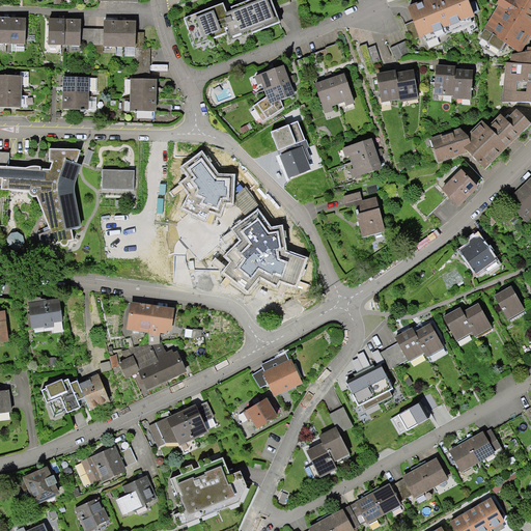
[(219,3),(179,18),(190,45),(223,32),(226,43),(275,24),(266,0),(246,0),(221,9),(219,3)]
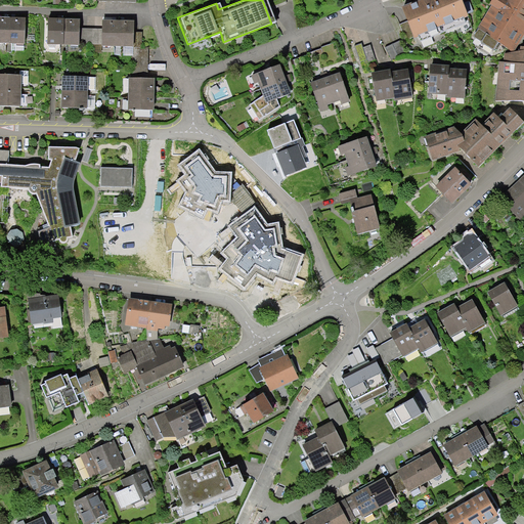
[(467,15),(460,0),(423,0),(402,8),(413,37),(467,15)]
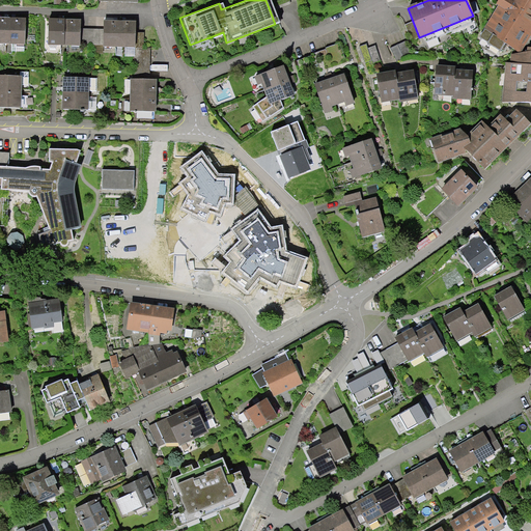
[(530,25),(528,24),(530,19),(530,2),(527,0),(498,0),(481,29),(503,44),(519,53),(530,32),(530,25)]
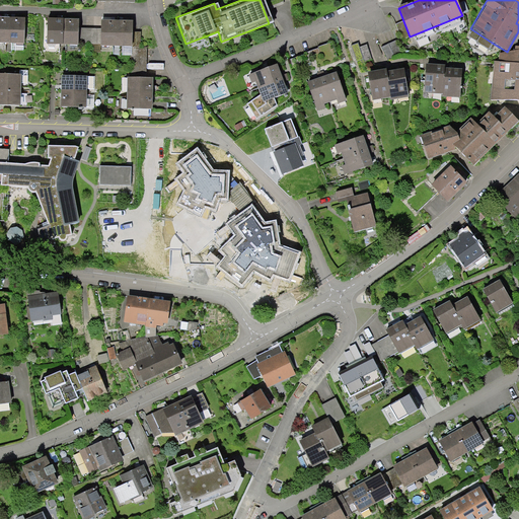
[(10,19),(0,18),(0,43),(10,44),(10,19)]
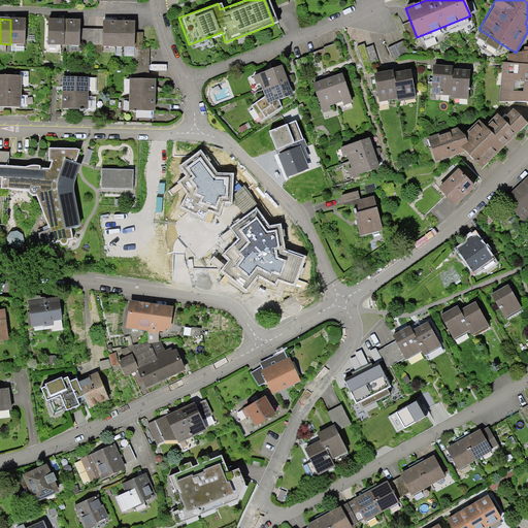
[(28,20),(10,20),(10,44),(28,44),(28,20)]
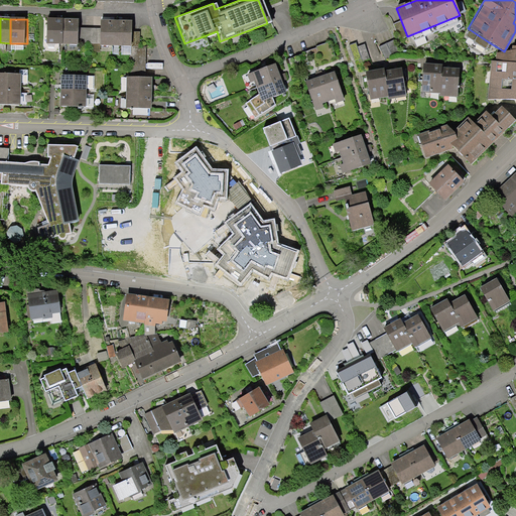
[(66,19),(48,19),(48,44),(66,44),(66,19)]
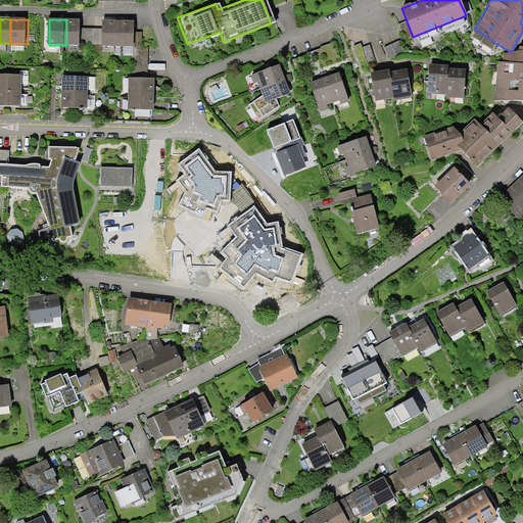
[(84,19),(66,19),(66,45),(83,45),(83,29),(84,19)]
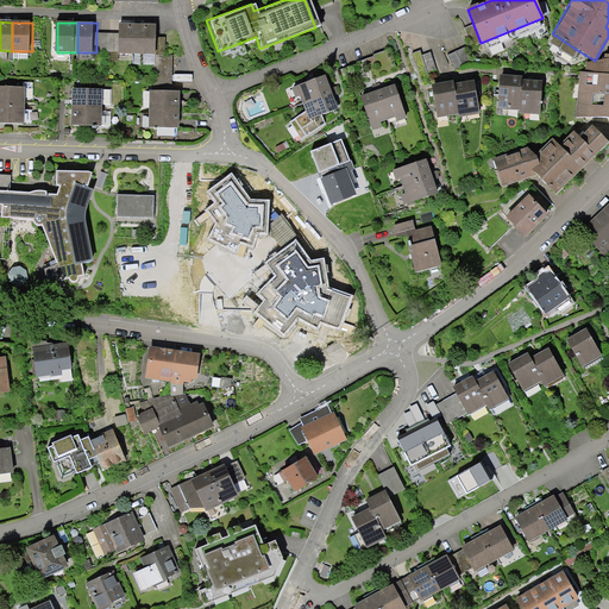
[(139,26),(119,25),(119,35),(118,54),(132,55),(139,55),(139,26)]
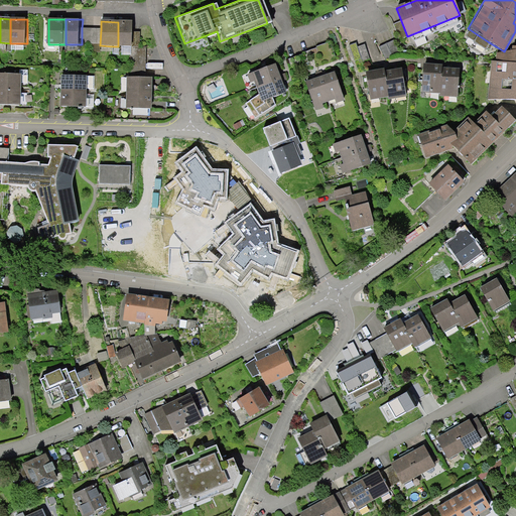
[(135,22),(118,22),(118,46),(134,46),(134,44),(135,22)]
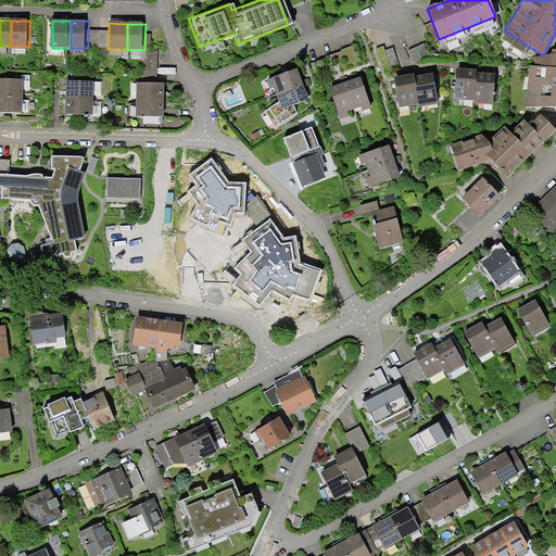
[(109,32),(88,30),(88,48),(108,49),(109,32)]
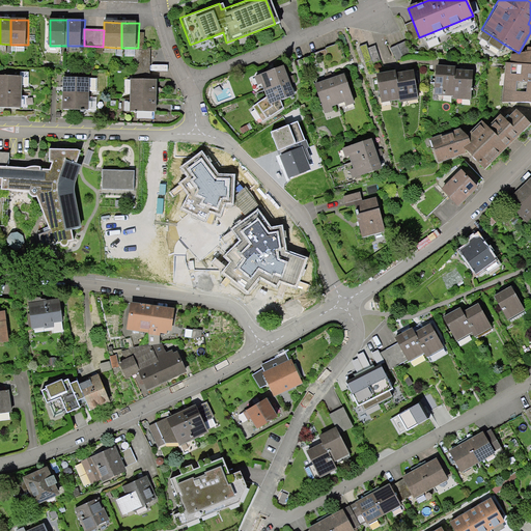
[(503,44),(481,29),(476,36),(498,51),(503,44)]
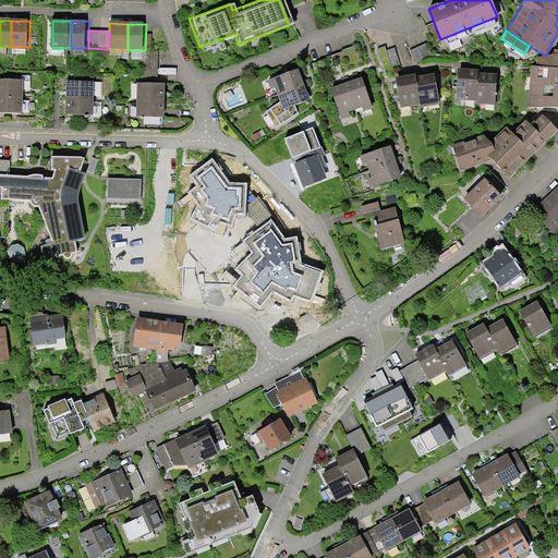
[(425,44),(411,49),(419,68),(433,62),(425,44)]
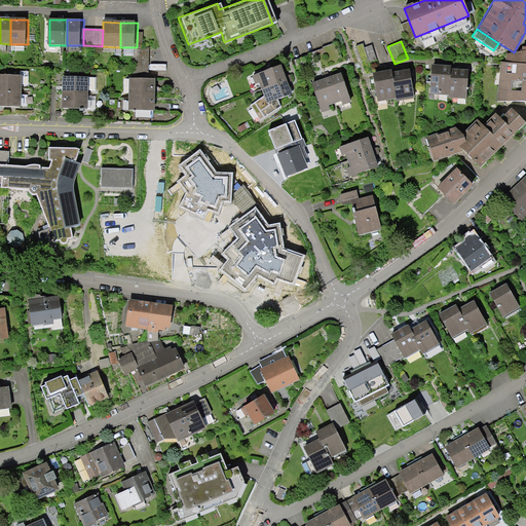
[(137,47),(114,47),(114,58),(136,58),(136,76),(150,75),(150,44),(137,45),(137,47)]
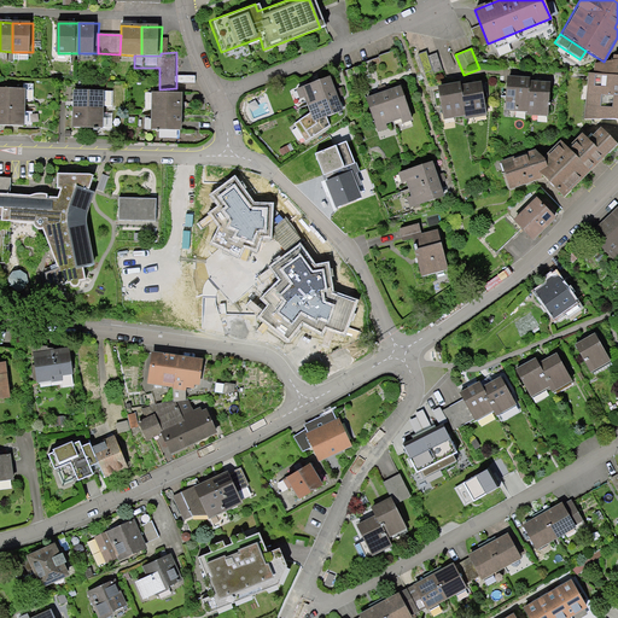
[(425,52),(418,54),(424,76),(443,70),(438,53),(427,57),(425,52)]
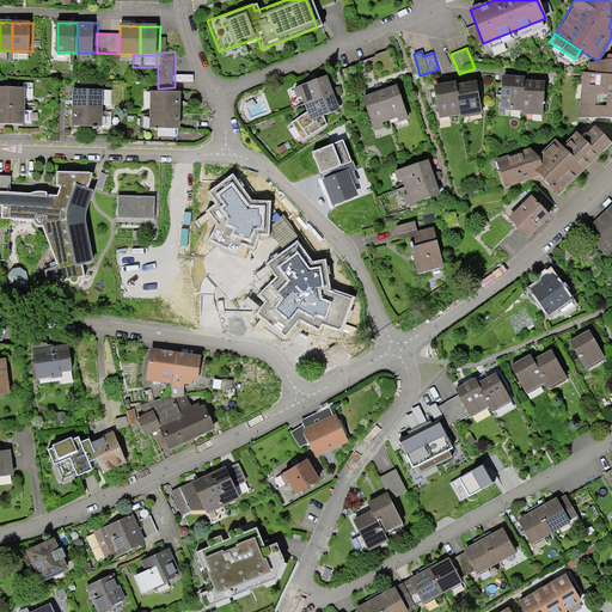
[(611,74),(611,54),(604,54),(604,60),(586,65),(586,72),(611,74)]
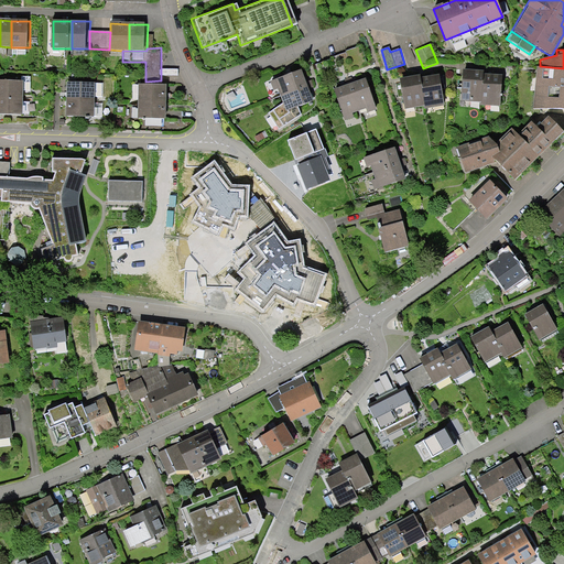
[(545,94),(548,67),(513,64),(511,90),(545,94)]
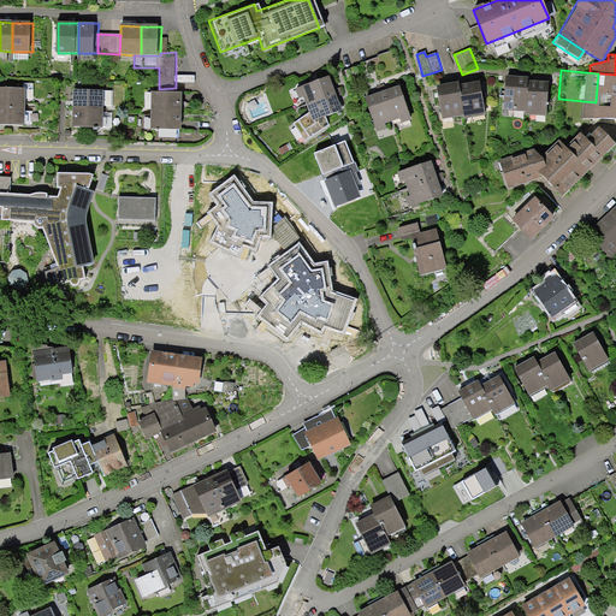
[(596,102),(593,119),(615,122),(615,75),(598,73),(596,102)]
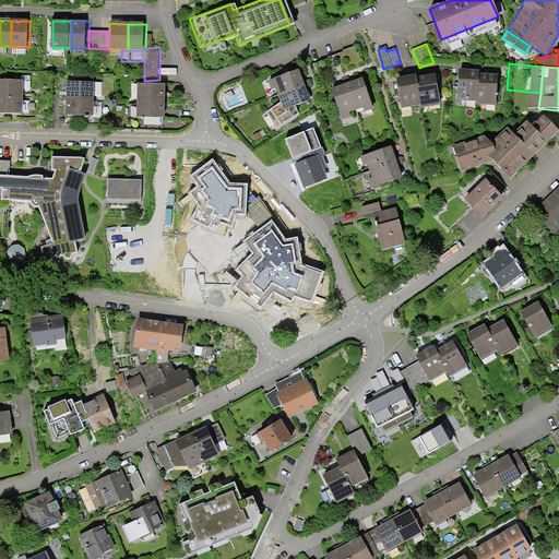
[(294,69),(268,81),(274,97),(301,84),(294,69)]
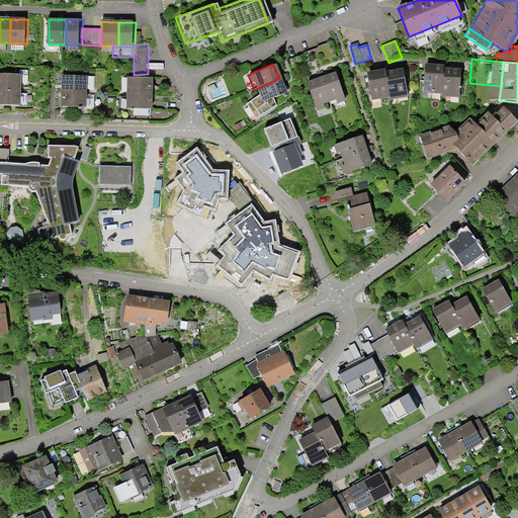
[(441,67),(424,65),(421,93),(439,95),(441,67)]
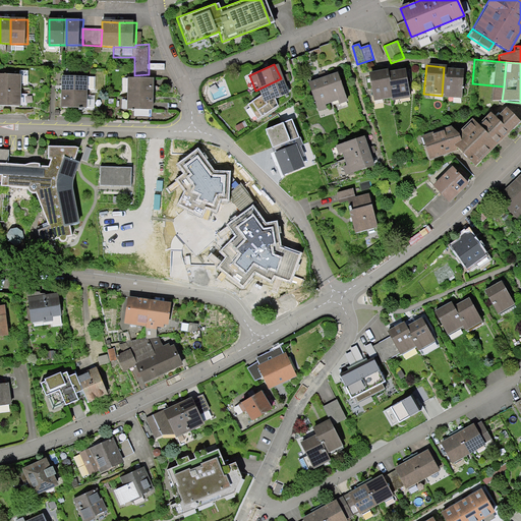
[(399,67),(384,70),(389,100),(405,97),(399,67)]
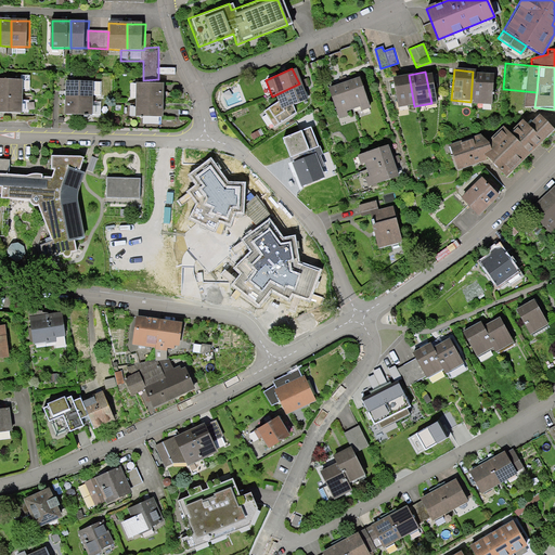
[(490,73),(473,72),(470,102),(487,103),(490,73)]
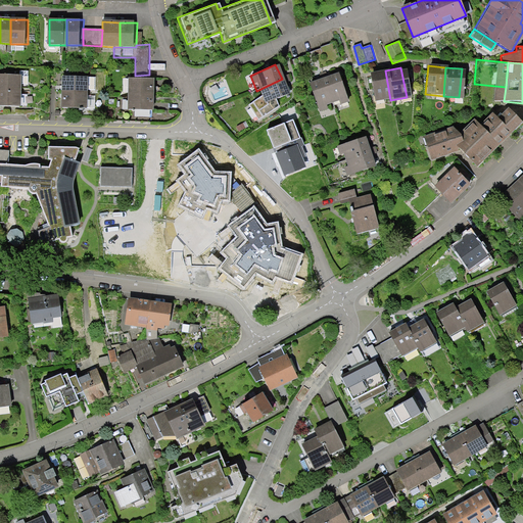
[(385,70),(368,74),(373,103),(390,100),(385,70)]
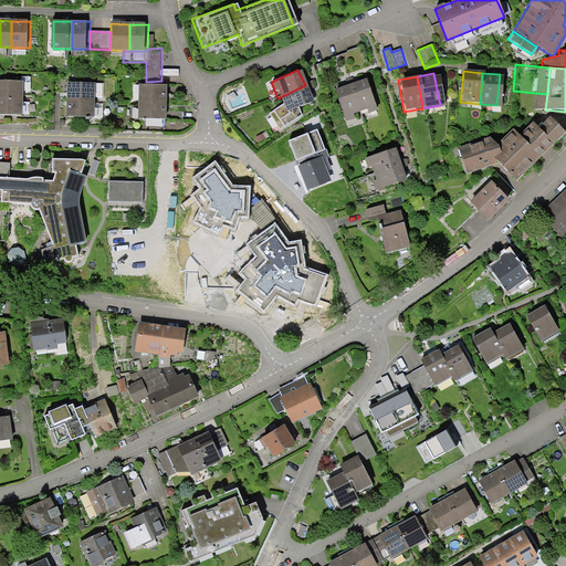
[(379,109),(367,80),(349,86),(360,116),(379,109)]
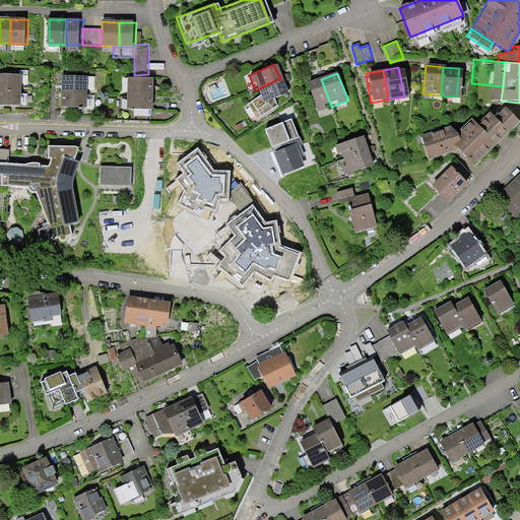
[(0,74),(0,89),(20,89),(21,74),(0,74)]
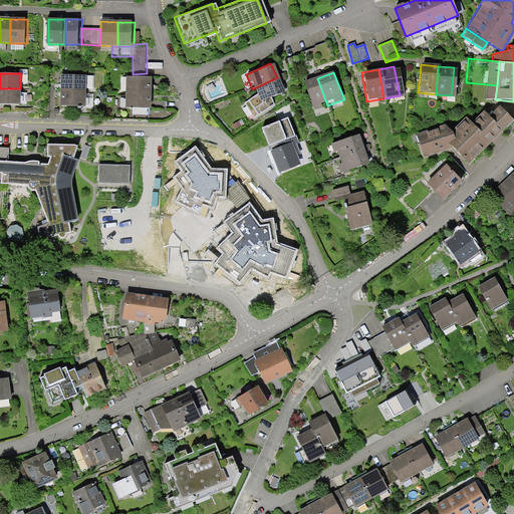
[(62,76),(62,91),(96,91),(97,75),(62,76)]
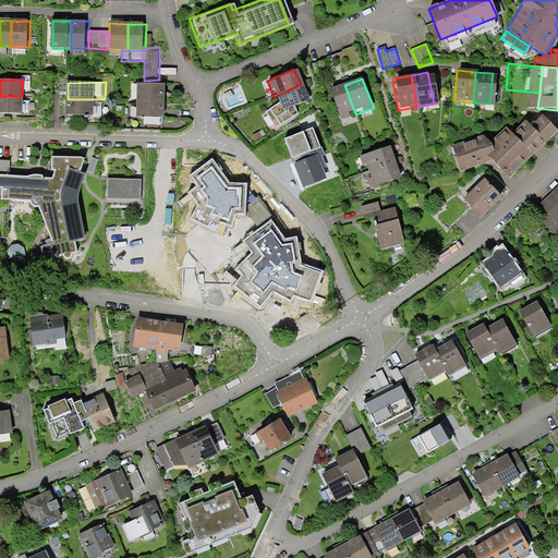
[(137,84),(137,100),(169,101),(169,84),(137,84)]
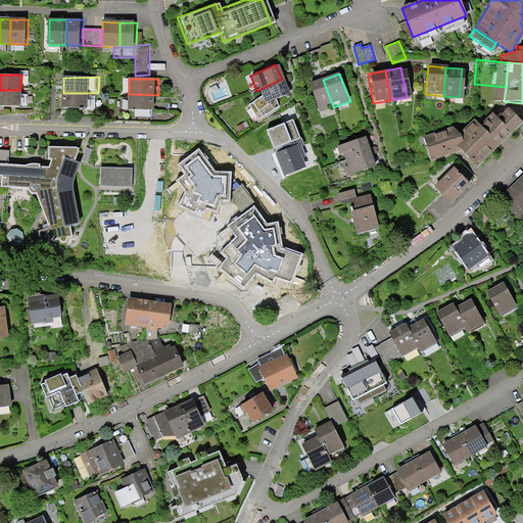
[(282,79),(256,91),(260,97),(247,103),(257,124),(281,112),(275,99),(287,93),(282,79)]
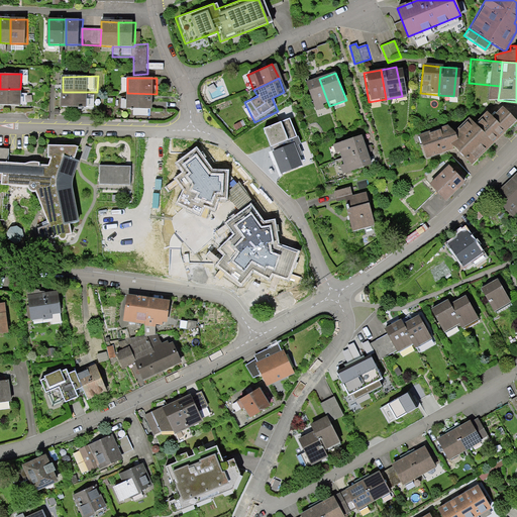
[(329,106),(319,79),(304,85),(314,111),(329,106)]
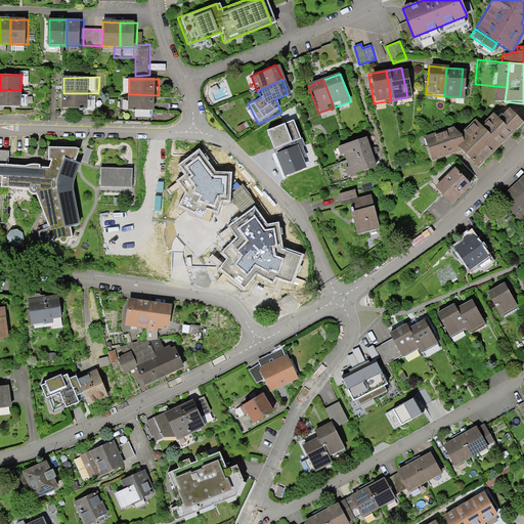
[(0,90),(0,104),(20,105),(20,90),(0,90)]
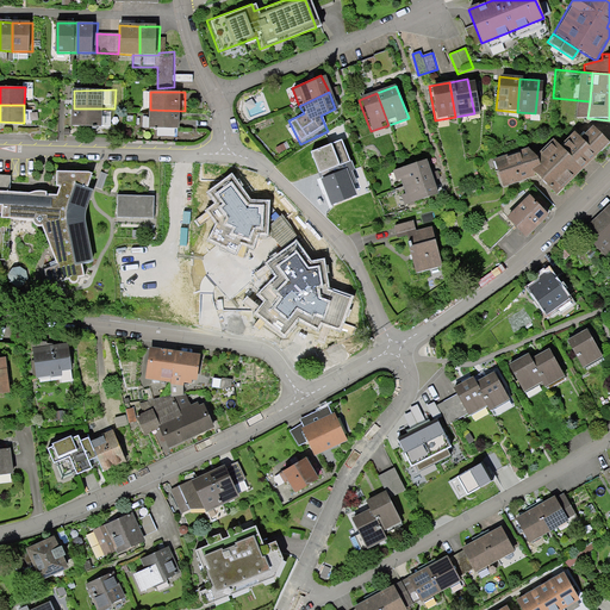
[(74,109),(74,125),(114,125),(114,109),(74,109)]
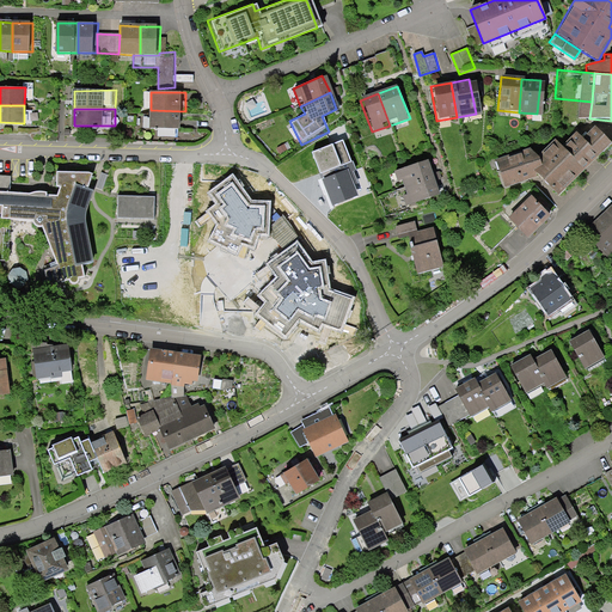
[(151,110),(151,128),(185,129),(185,111),(151,110)]
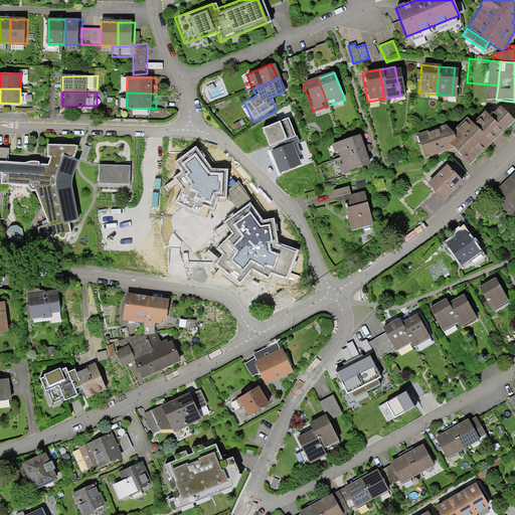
[(452,150),(468,165),(513,120),(498,105),(487,116),(482,112),(471,123),(465,117),(450,132),(453,139),(446,144),(452,150)]
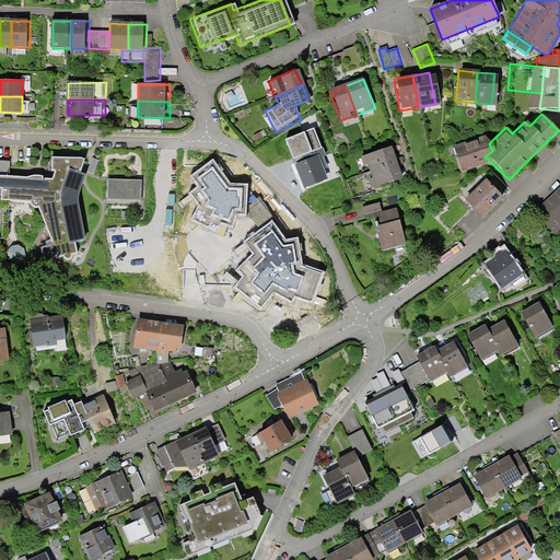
[(314,128),(286,138),(293,159),(322,149),(314,128)]
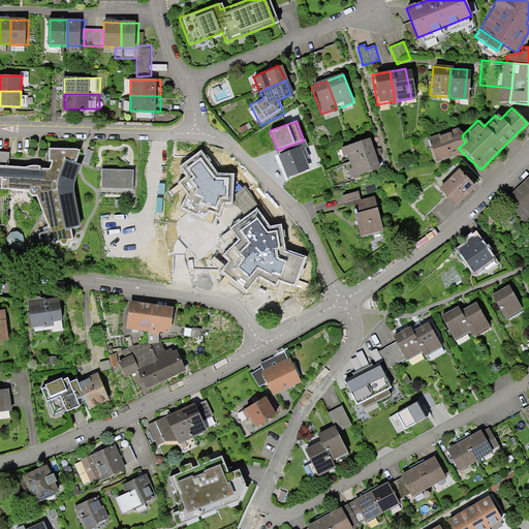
[(462,135),(456,128),(425,138),(433,163),(464,154),(458,148),(465,143),(462,135)]
